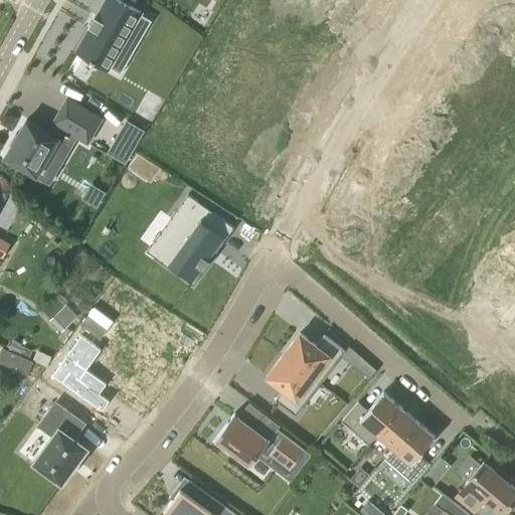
[(109,66),(140,13),(141,12),(121,0),(106,0),(76,50),(108,68),(109,66)]
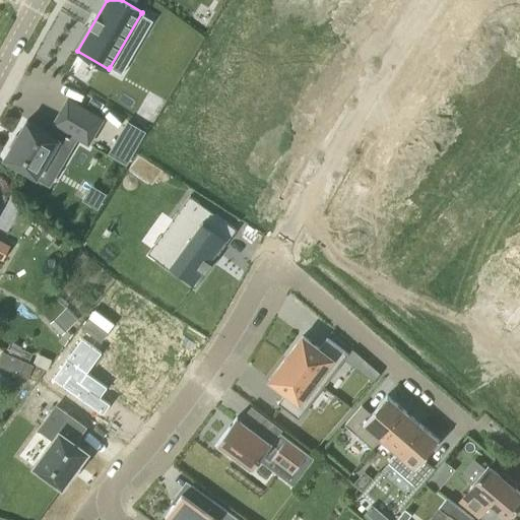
[(10,143),(12,144),(3,159),(37,179),(48,159),(60,167),(76,138),(87,145),(102,120),(67,100),(53,124),(56,126),(51,135),(26,121),(17,135),(16,134),(10,143)]
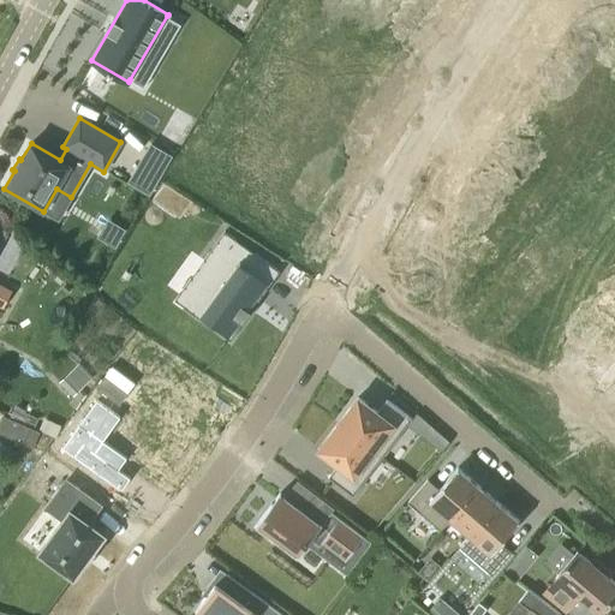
[(136,167),(127,181),(149,195),(157,180),(136,167)]
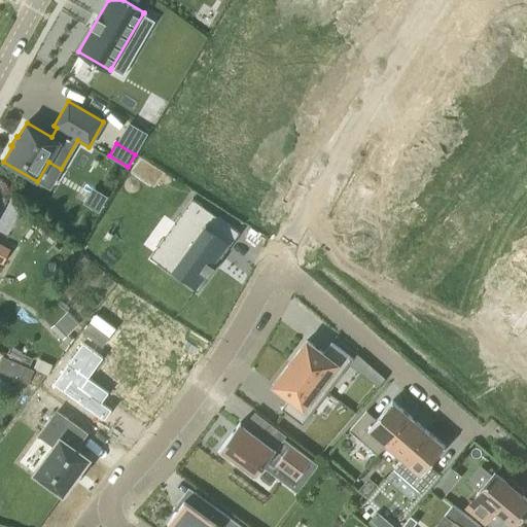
[(136,186),(127,201),(139,208),(147,192),(153,197),(161,185),(140,173),(133,184),(136,186)]
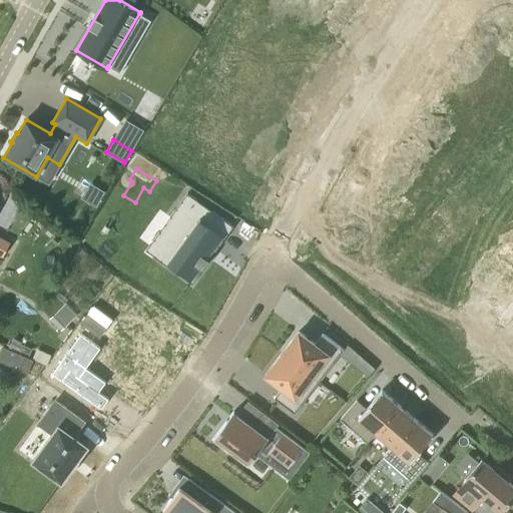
[(232,226),(232,225),(183,198),(169,225),(170,225),(184,200),(190,203),(158,264),(173,272),(175,269),(190,277),(187,282),(198,288),(213,262),(209,260),(228,224),(232,226)]
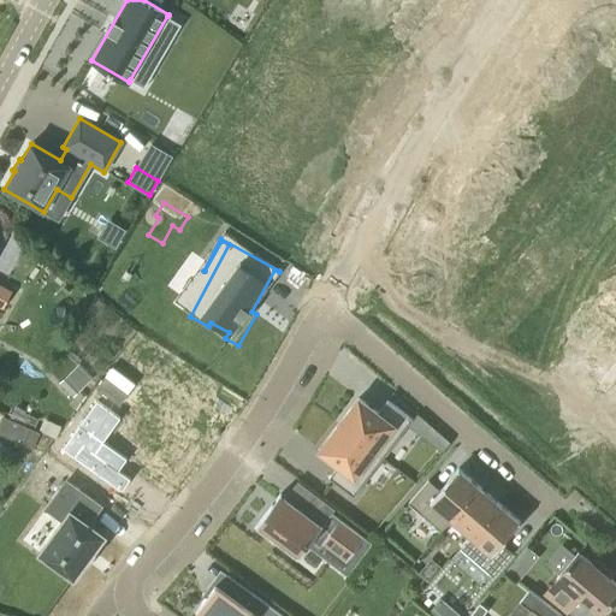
[(0,304),(4,307),(12,292),(0,285),(0,304)]
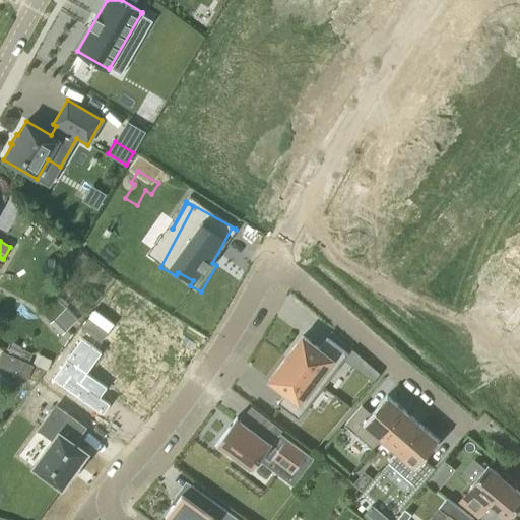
[(62,334),(78,319),(66,307),(51,322),(62,334)]
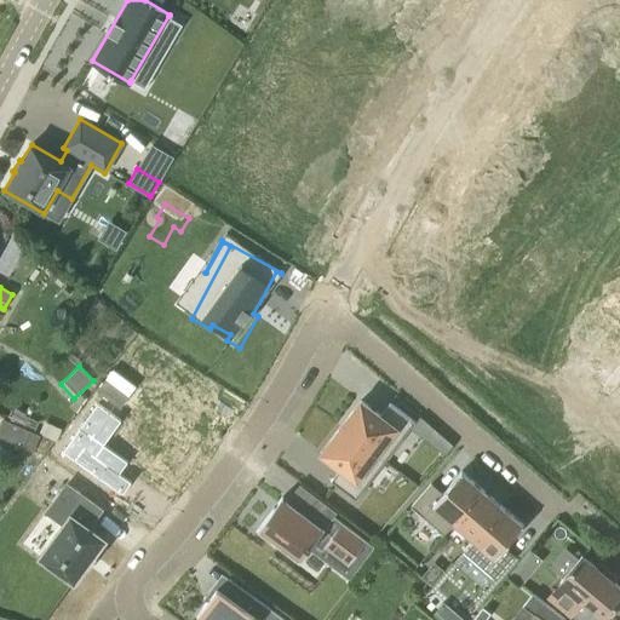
[(339,422),(337,424),(382,458),(412,419),(386,400),(377,412),(357,397),(350,406),(346,403),(336,418),(339,422)]
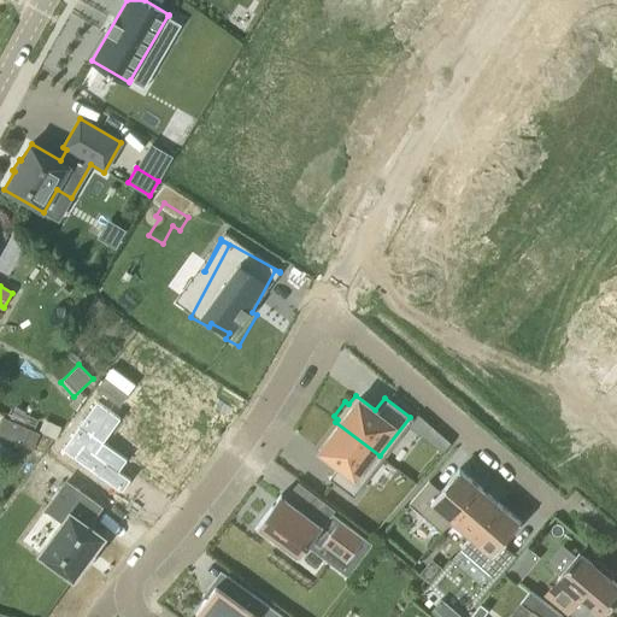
[(98,400),(63,448),(122,492),(131,480),(119,471),(128,460),(104,442),(122,418),(98,400)]
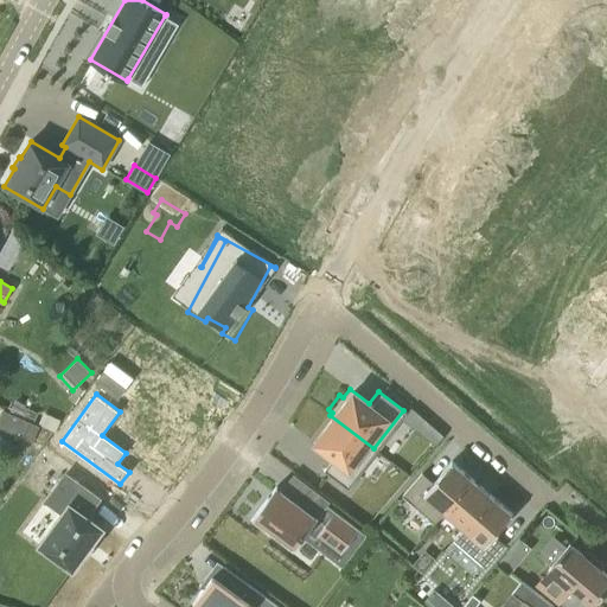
[(345,486),(374,448),(330,415),(311,441),(330,455),(320,467),(345,486)]
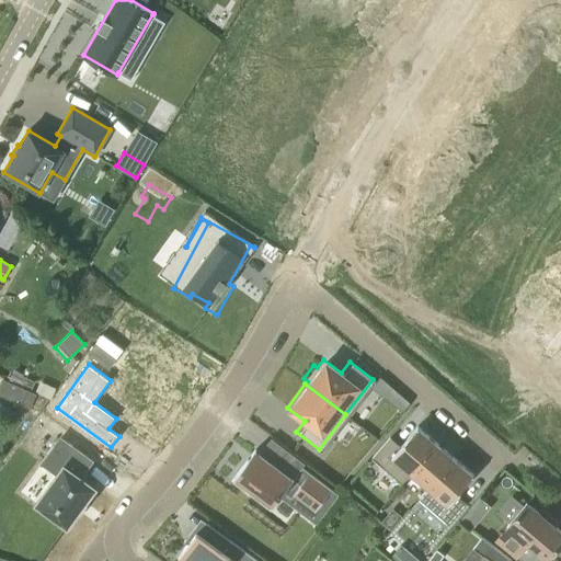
[(390,437),(371,457),(402,483),(411,472),(437,443),(418,426),(400,446),(390,437)]
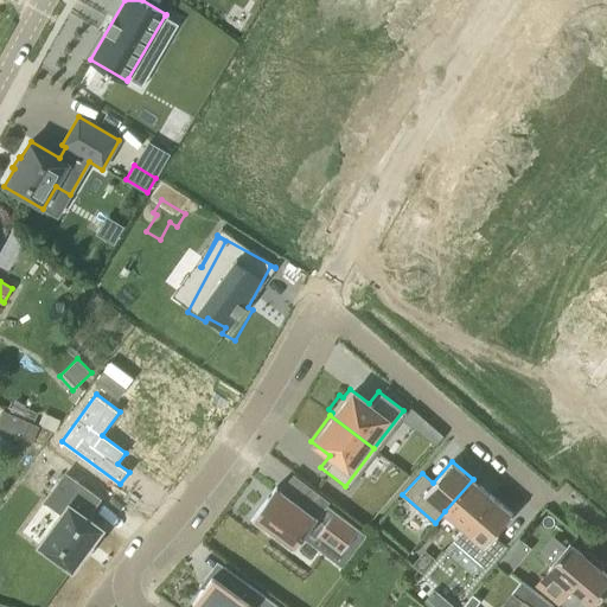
[(96,502),(62,475),(44,500),(61,512),(37,543),(71,569),(102,528),(85,515),(96,502)]
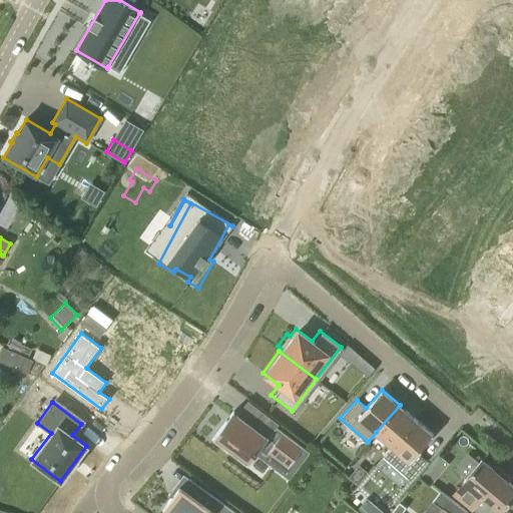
[(400,405),(376,432),(391,446),(415,419),(400,405)]
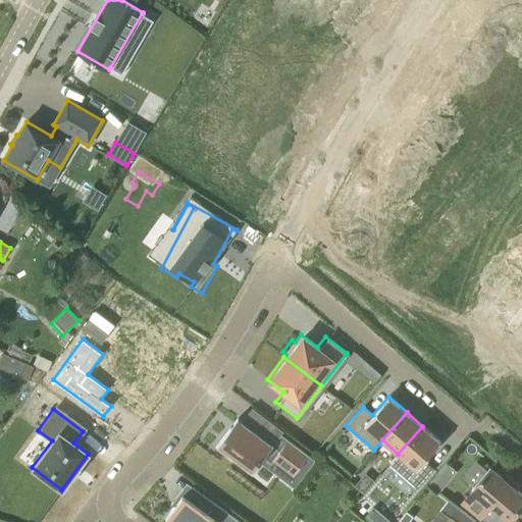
[(271,445),(241,422),(235,430),(230,427),(214,450),(215,450),(220,444),(237,456),(233,459),(251,472),(249,475),(250,476),(256,468),(255,468),(260,461),(276,473),(288,459),(306,472),(315,460),(281,434),(273,445),(272,445),(271,445)]
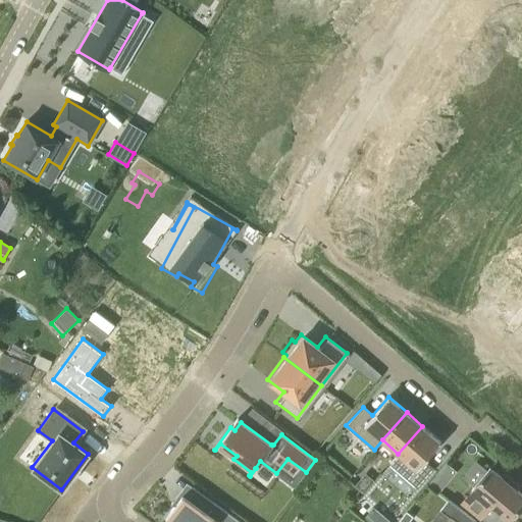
[(440,441),(422,426),(398,454),(389,464),(417,487),(434,468),(424,460),(440,441)]
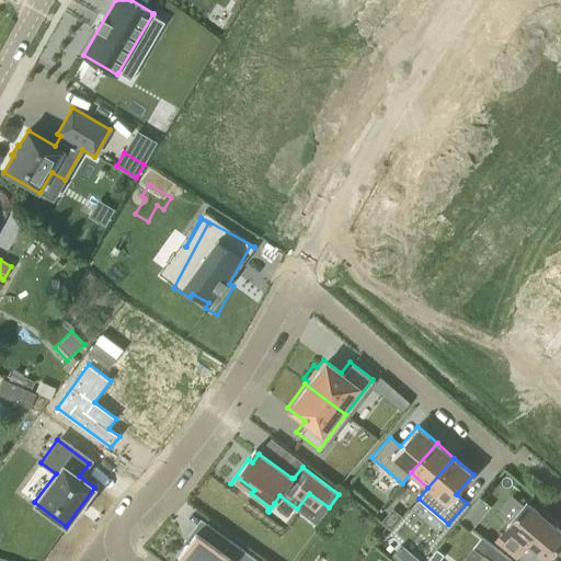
[(528,544),(547,559),(560,542),(560,530),(556,526),(558,523),(542,510),(539,513),(526,502),(506,526),(507,526),(496,539),(517,557),(528,544)]
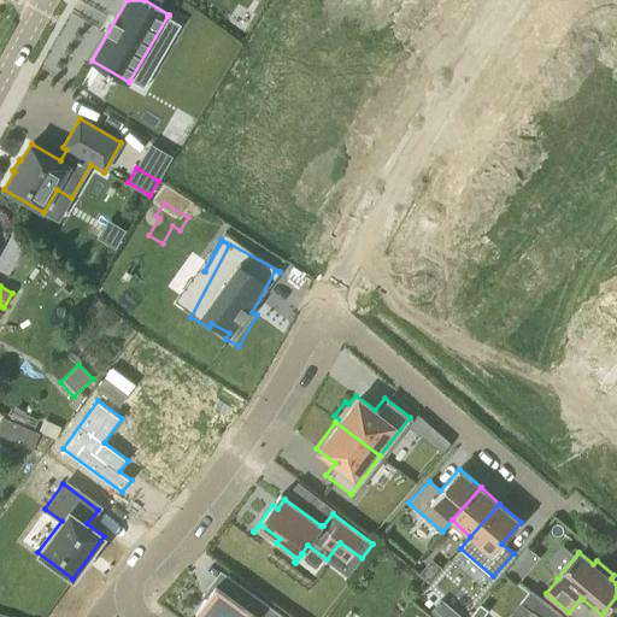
[(432,559),(419,574),(430,583),(444,569),(432,559)]
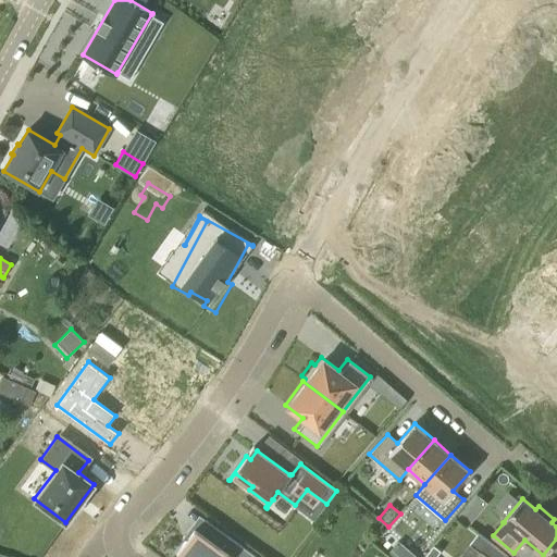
[(479,514),(467,505),(458,516),(470,524),(479,514)]
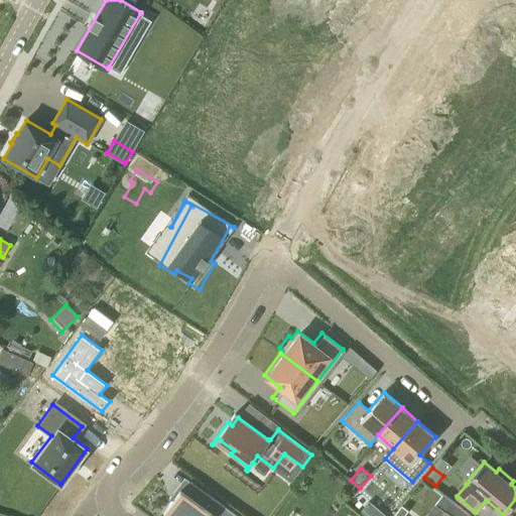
[(238,515),(201,489),(194,499),(179,489),(173,499),(163,512),(168,515),(238,515)]
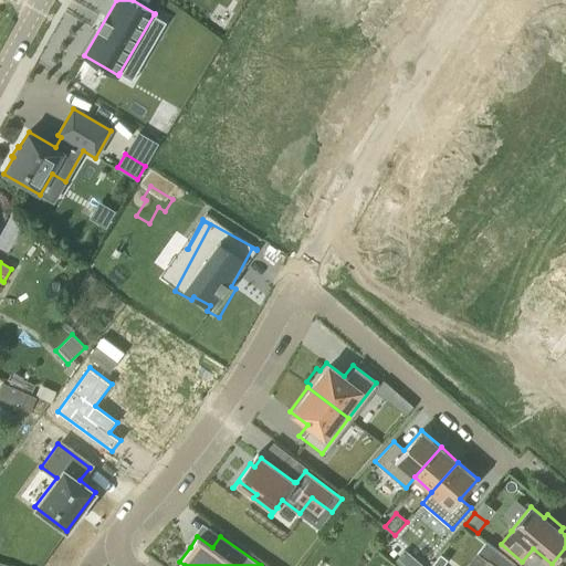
[(433,563),(437,565),(442,565),(448,559),(440,554),(433,563)]
